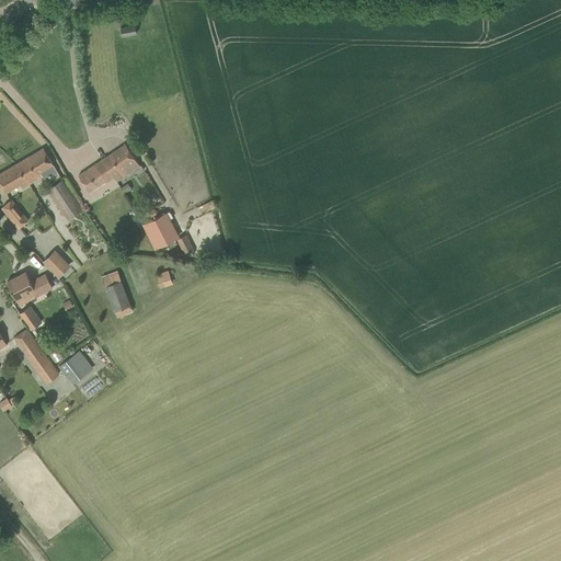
[(136,33),(135,24),(121,27),(122,36),(136,33)]
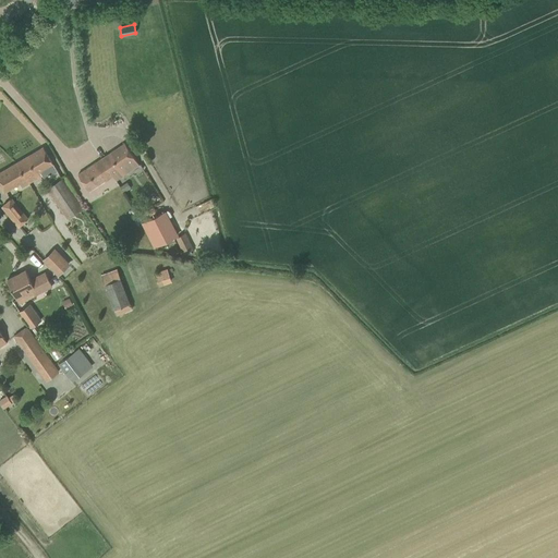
[(124,143),(101,159),(113,177),(116,181),(140,166),(124,143)]
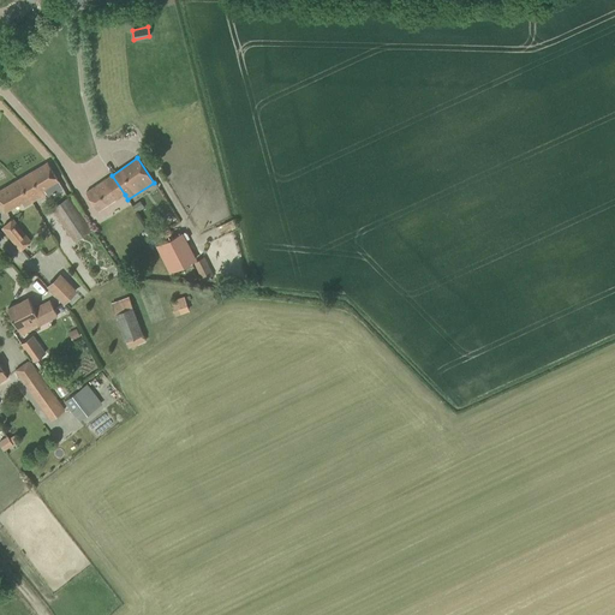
[(47,162),(19,179),(30,198),(36,195),(39,198),(47,192),(48,197),(52,195),(63,189),(47,162)]
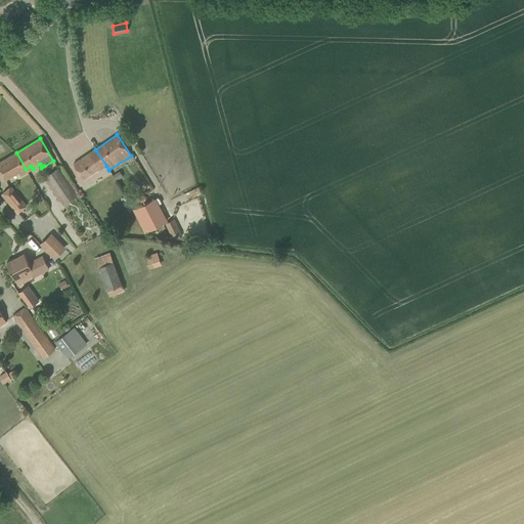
[(106,166),(95,149),(73,164),(79,172),(83,179),(98,170),(106,166)]
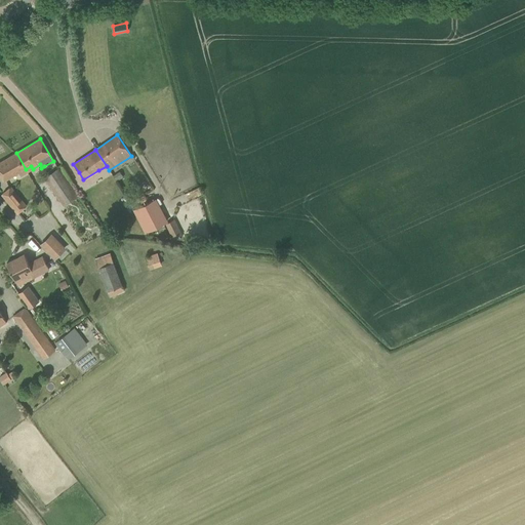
[(26,169),(16,153),(0,162),(0,172),(5,180),(26,169)]
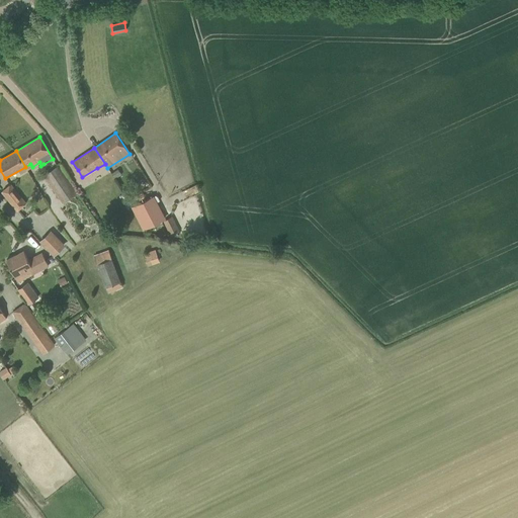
[(42,175),(62,203),(77,193),(59,165),(42,175)]
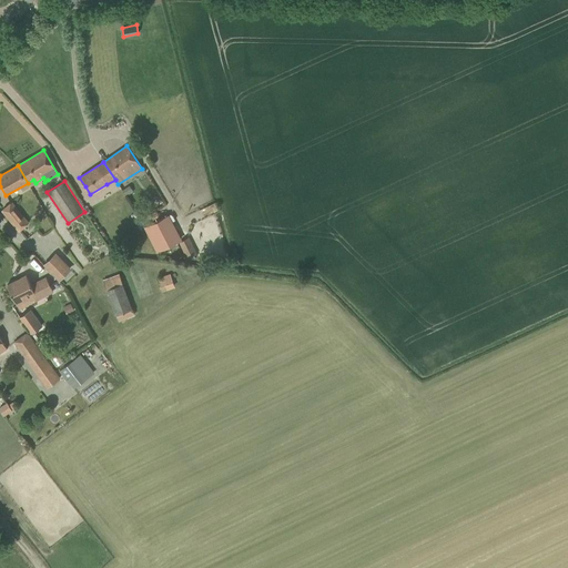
[(2,210),(7,215),(19,231),(29,223),(11,202),(2,210)]
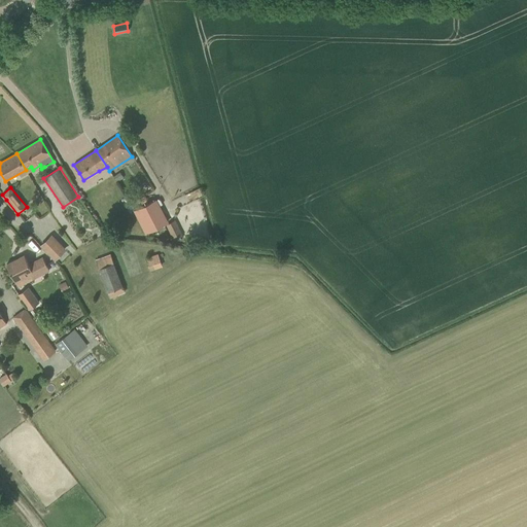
[(167,223),(155,200),(134,210),(145,234),(167,223)]
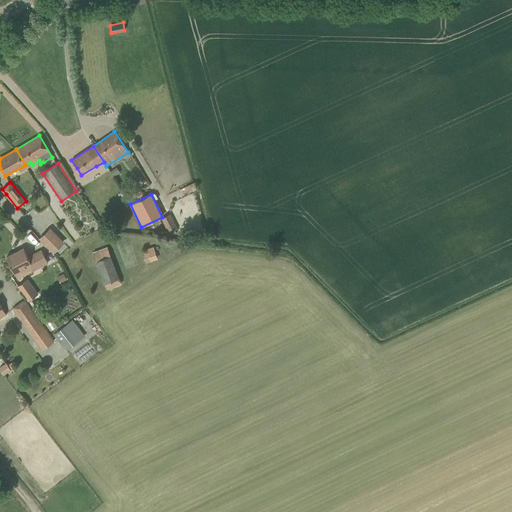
[(161,218),(169,233),(178,229),(170,213),(161,218)]
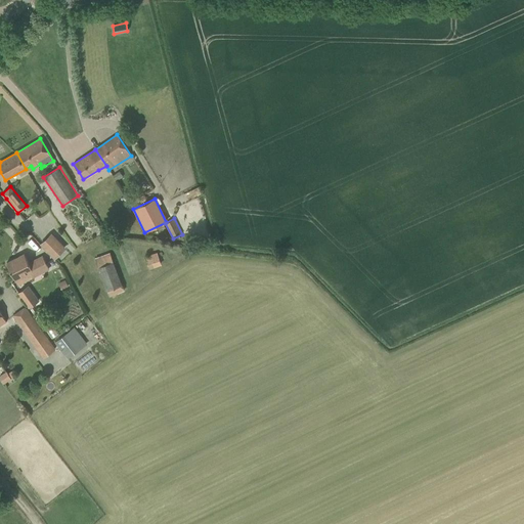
[(93,228),(92,231),(94,234),(97,235),(99,233),(100,230),(99,228),(96,227),(93,228)]
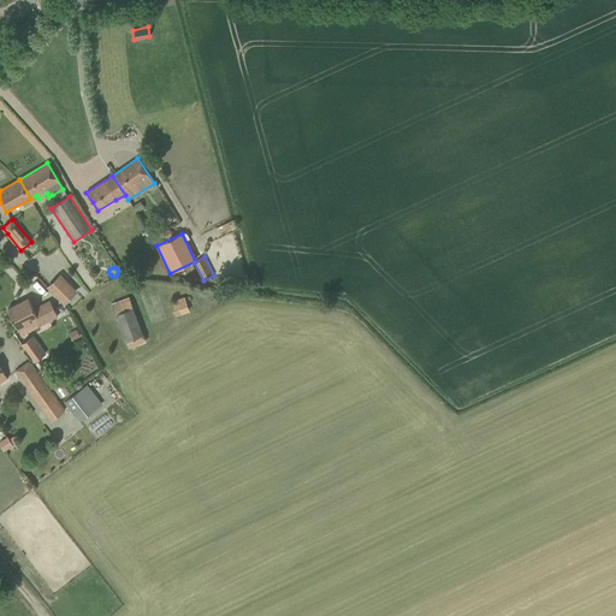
[(77,291),(69,282),(65,286),(73,295),(77,291)]
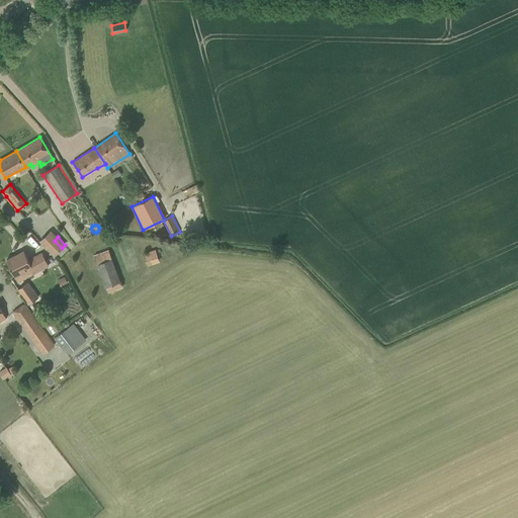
[(155,250),(144,254),(147,263),(147,264),(159,260),(155,250)]
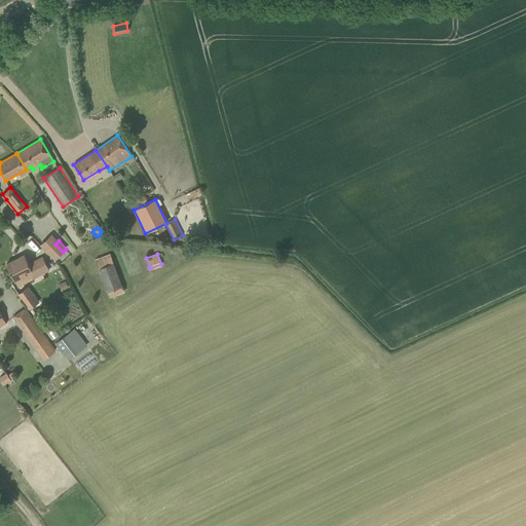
[(25,255),(7,264),(11,273),(16,283),(41,269),(42,272),(48,269),(47,266),(42,257),(29,264),(25,255)]
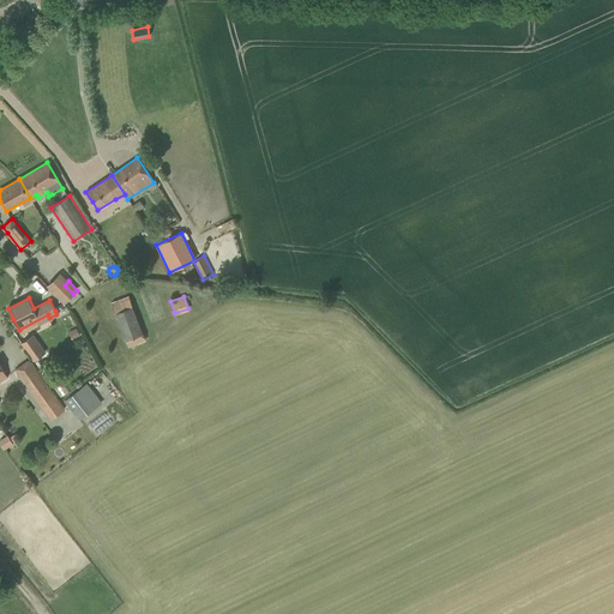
[(143,333),(132,306),(114,312),(125,341),(143,333)]
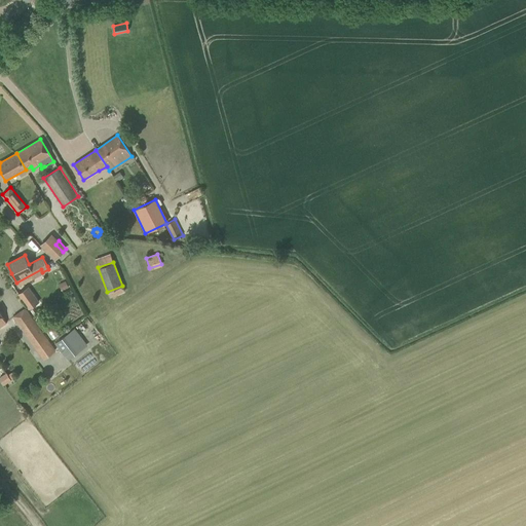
[(65,282),(59,285),(62,290),(68,287),(65,282)]
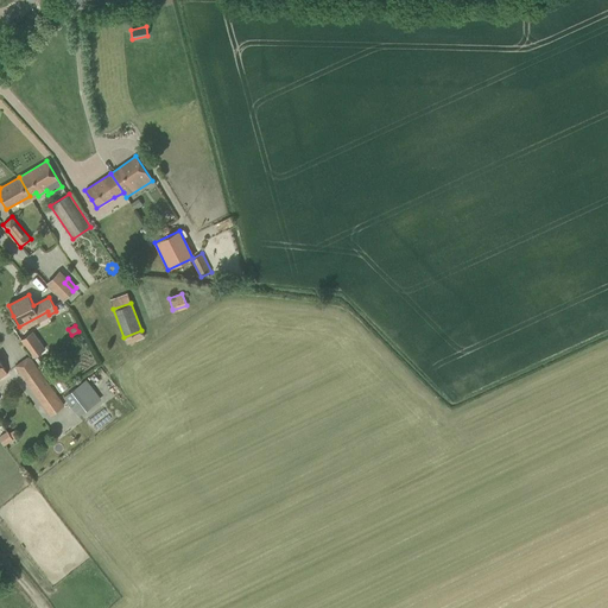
[(20,341),(32,358),(44,348),(32,333),(20,341)]
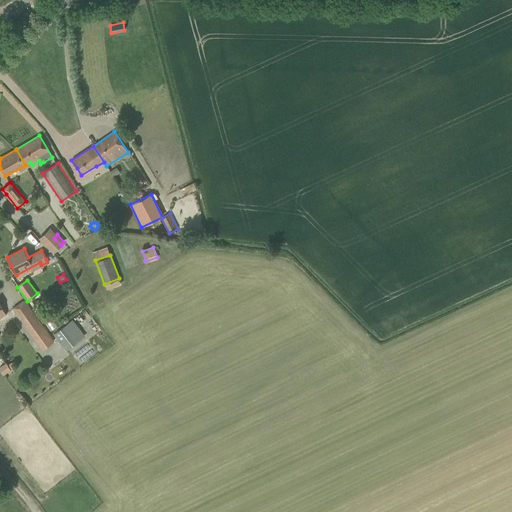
[(54,342),(26,302),(25,300),(12,309),(40,348),(42,351),(54,342)]
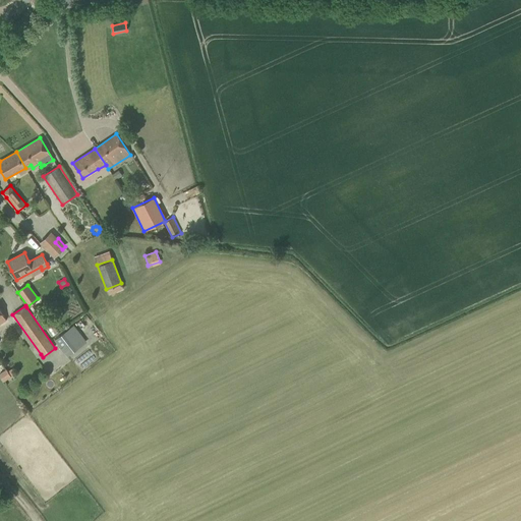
[(67,357),(85,343),(72,326),(54,340),(67,357)]
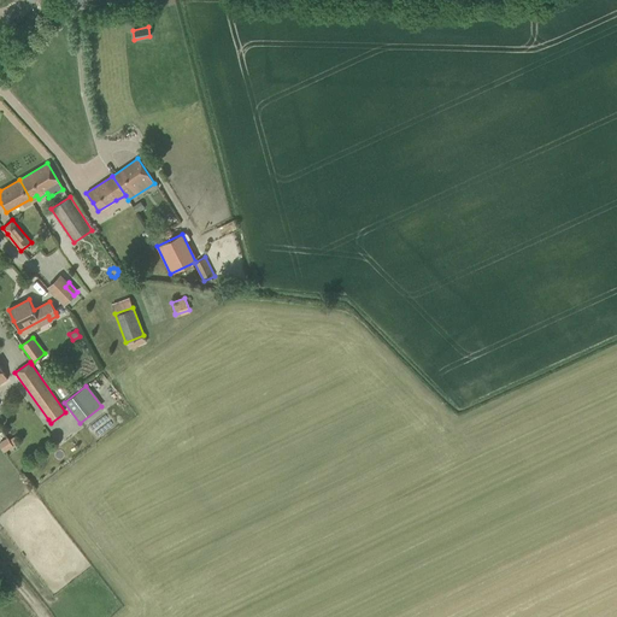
[(7,439),(0,442),(0,445),(4,452),(12,447),(7,439)]
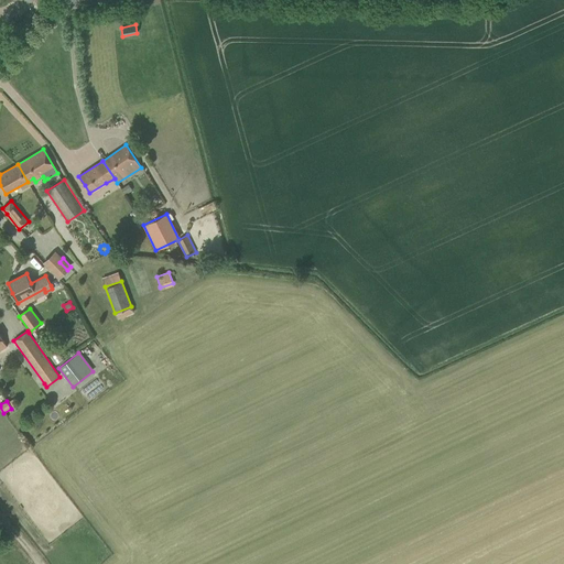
All buildings are outlined.
